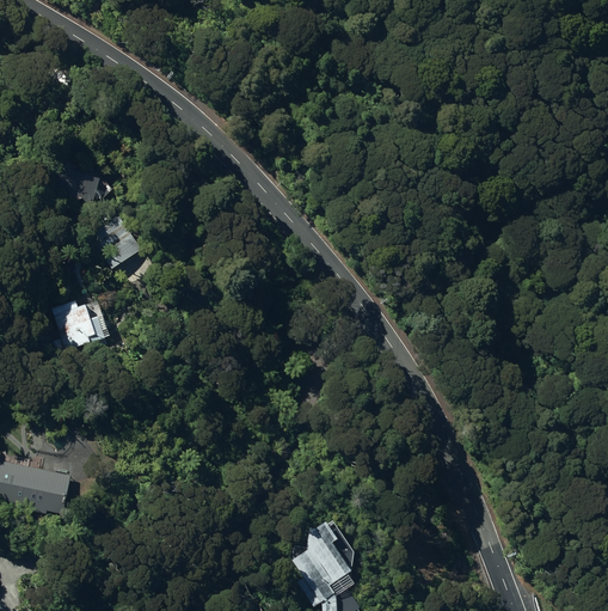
[(65,195),(92,203),(99,177),(77,170),(66,158),(47,173),(65,195)]
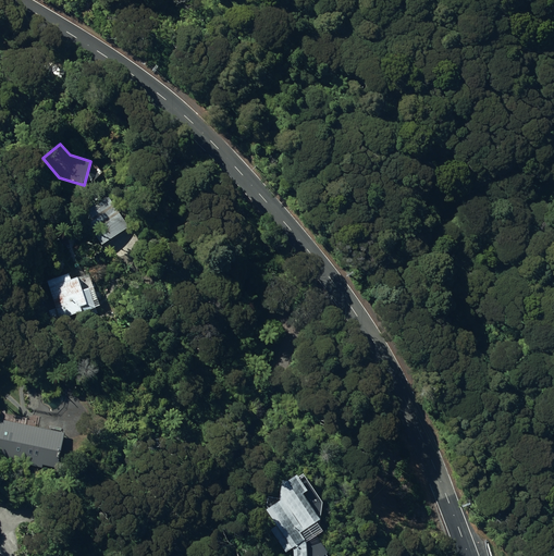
[(83,217),(103,246),(127,230),(107,199),(83,217)]
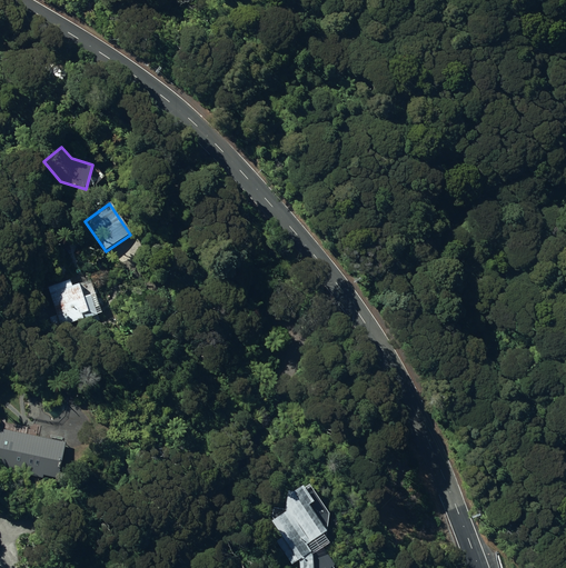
[(46,318),(49,329),(101,312),(90,279),(72,285),(70,279),(47,286),(57,315),(46,318)]
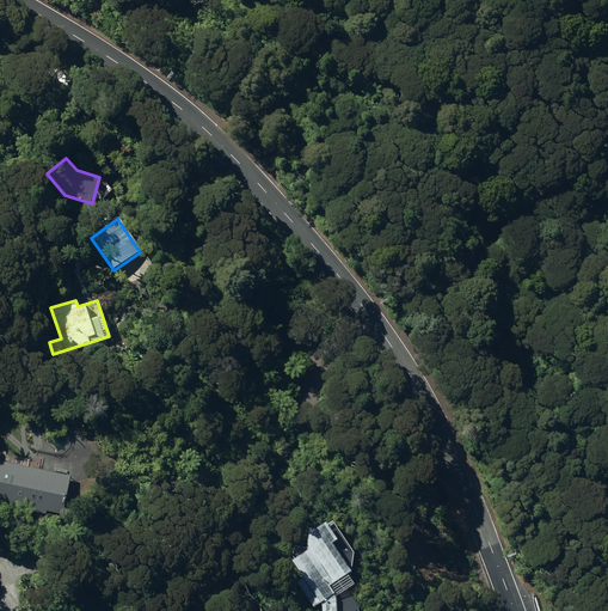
[(31,509),(44,513),(45,509),(62,512),(69,476),(0,462),(0,500),(32,506),(31,509)]
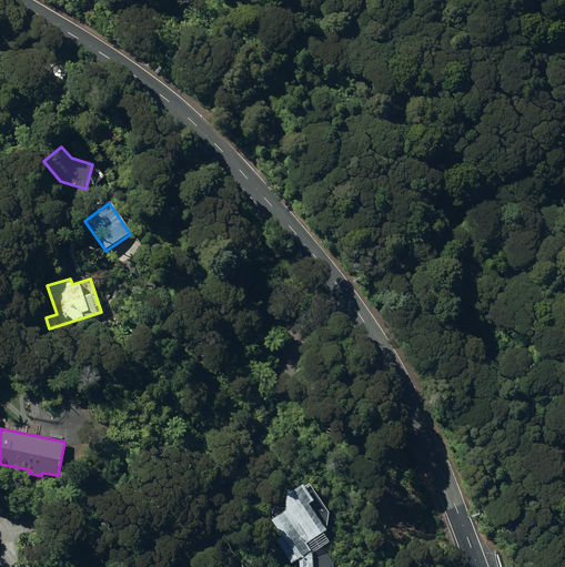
[(303,566),(328,566),(333,562),(323,545),(323,544),(331,538),(326,532),(324,527),(329,524),(304,487),(292,496),(291,505),(286,507),(276,514),(301,555),(303,554),(303,566)]
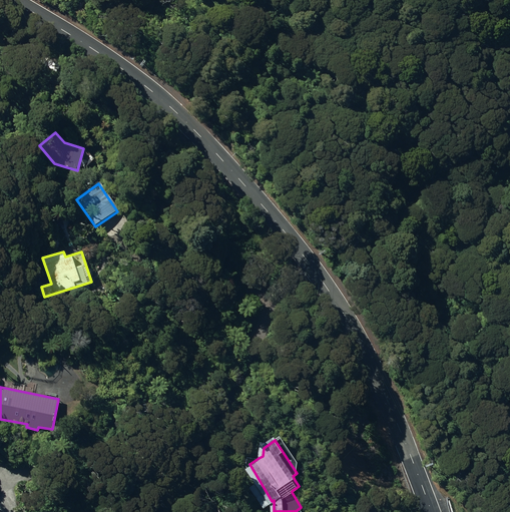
All buildings are outlined.
